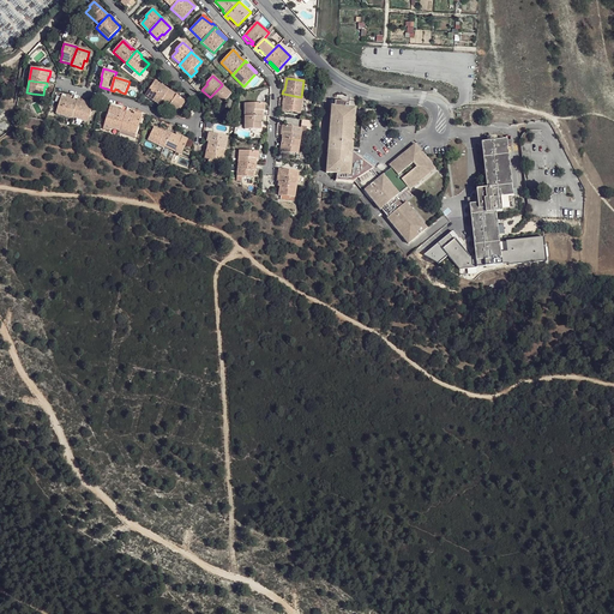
[(155,80),(145,96),(158,104),(161,101),(169,90),(164,86),(155,80)]
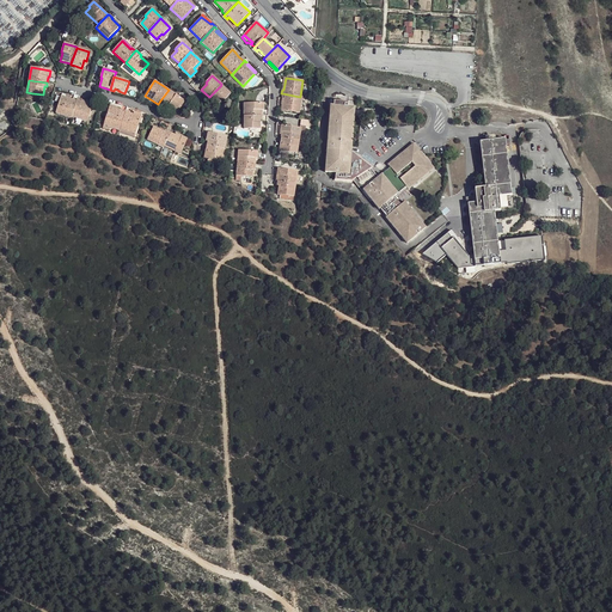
[(221,85),(209,97),(209,98),(218,105),(222,99),(225,98),(226,99),(231,93),(221,85)]
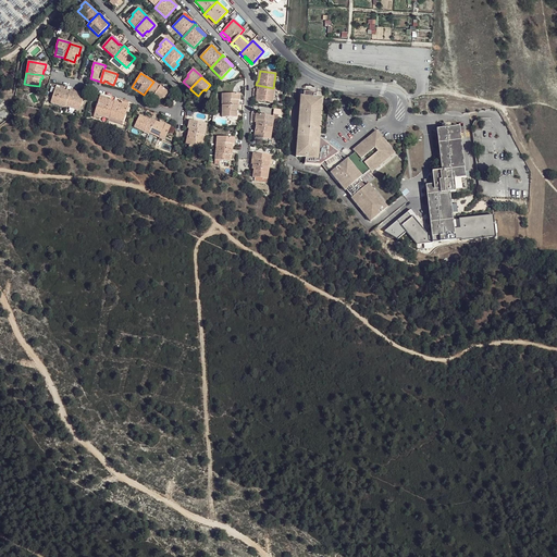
[(153,82),(146,91),(160,101),(162,98),(164,99),(169,93),(153,82)]
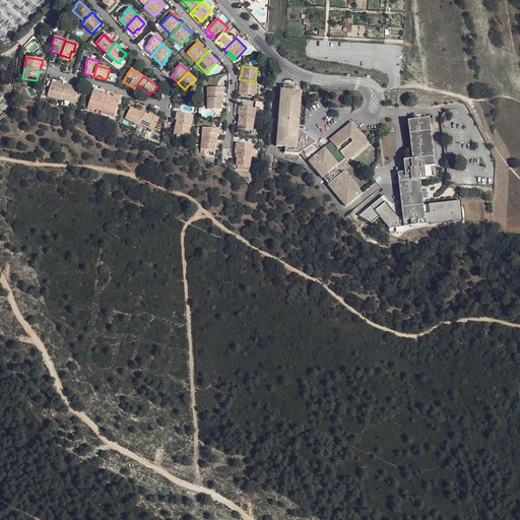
[(240,89),(240,93),(254,96),(256,82),(255,82),(240,79),(239,83),(241,84),(240,89)]
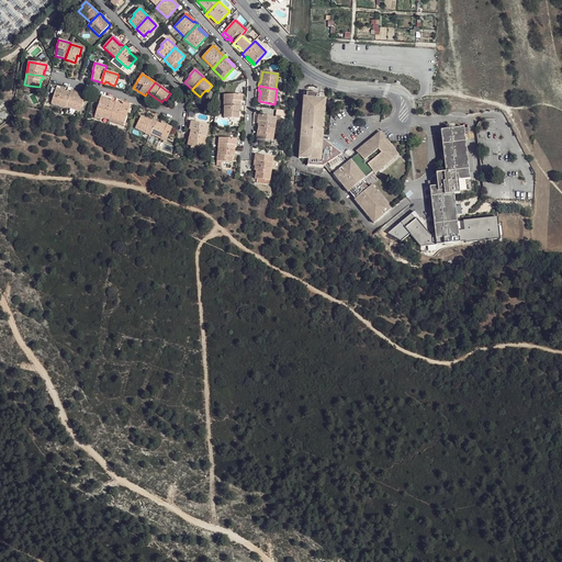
[(56,88),(51,103),(66,109),(66,108),(71,91),(67,90),(67,91),(65,91),(60,89),(56,88)]
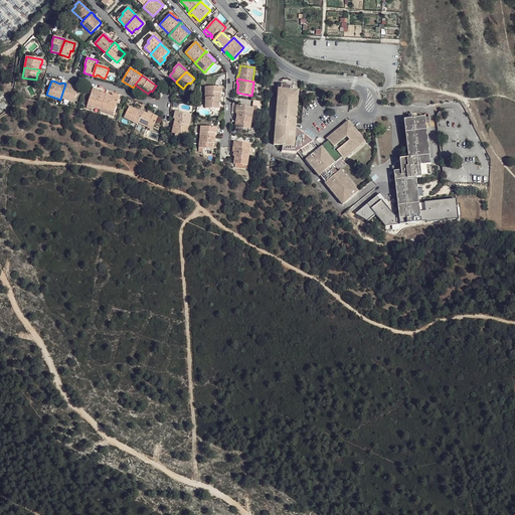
[(65,83),(60,99),(73,103),(78,89),(71,86),(68,86),(69,83),(65,82),(65,83)]
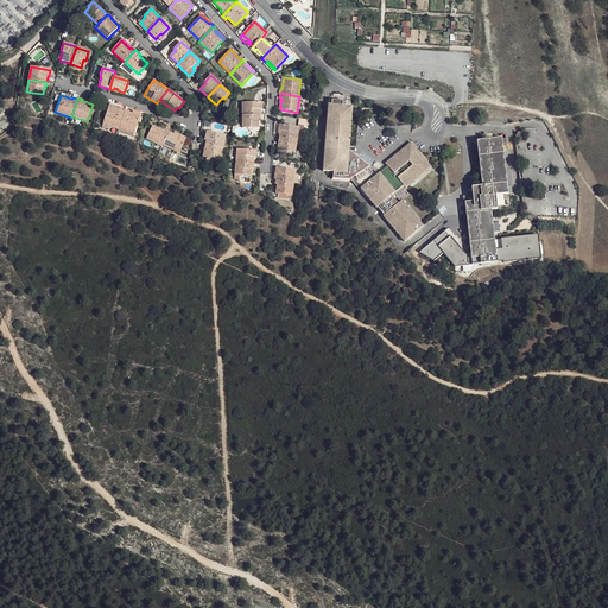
[(242,102),(242,115),(260,115),(260,109),(263,109),(263,102),(242,102)]
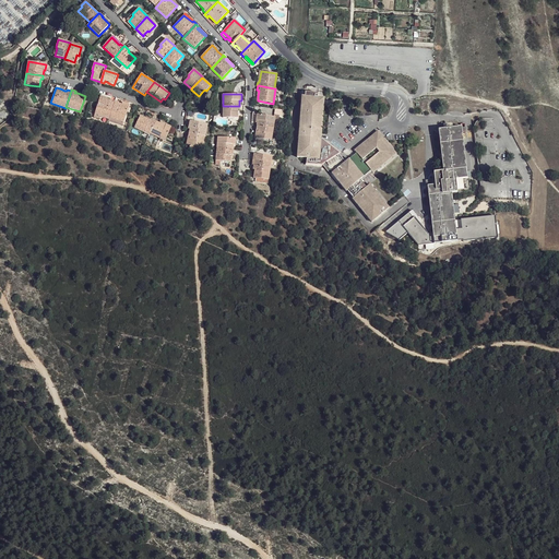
[(99,97),(94,118),(99,119),(100,116),(109,119),(109,118),(115,100),(110,99),(110,100),(107,99),(99,97)]
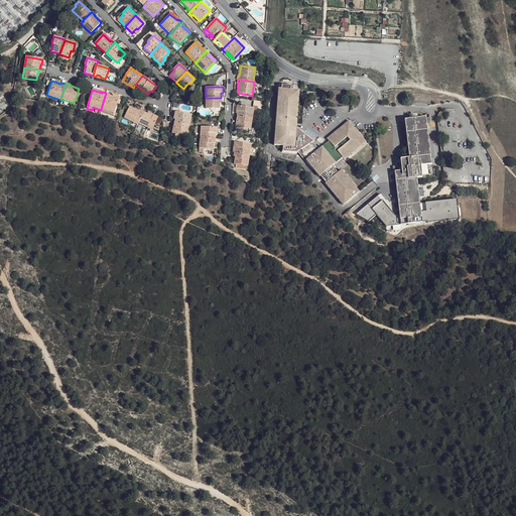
[(281,90),(278,90),(274,145),(283,146),(282,152),(296,153),(297,152),(299,151),(306,159),(305,160),(319,176),(320,175),(327,182),(325,183),(343,205),(350,200),(348,198),(350,196),(352,198),(359,191),(341,170),(338,173),(332,166),(342,157),(344,160),(366,142),(360,135),(357,137),(352,130),(354,129),(348,122),(327,139),(329,141),(316,151),(311,144),(314,142),(296,130),(299,92),(292,91),(281,90)]
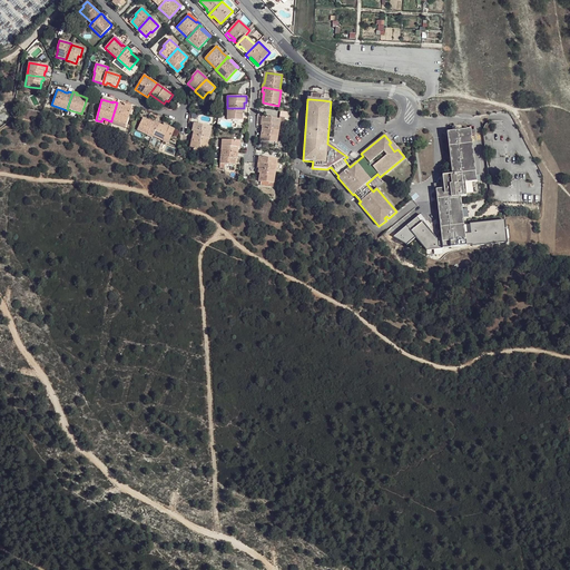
[(117,102),(111,120),(126,125),(131,109),(124,107),(124,106),(120,105),(121,104),(117,102)]
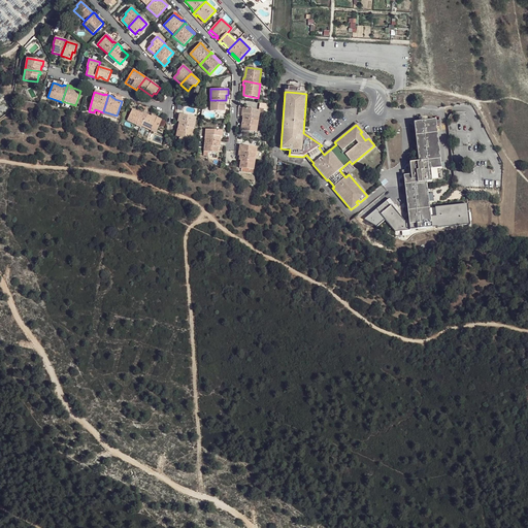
[(210,100),(210,111),(225,111),(225,105),(225,104),(226,104),(226,100),(210,100)]
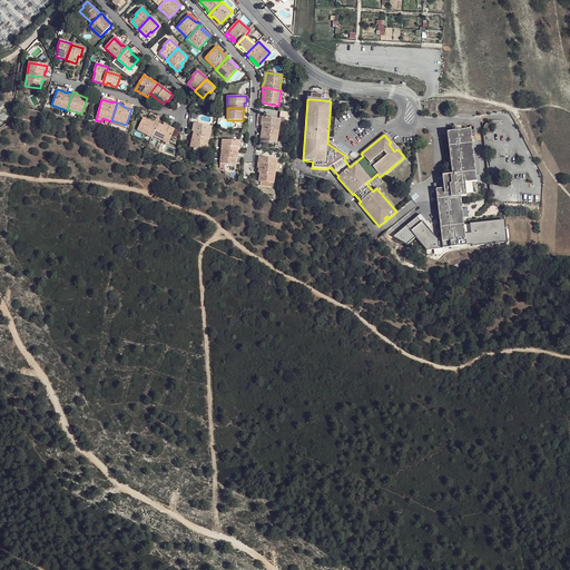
[(262,125),(262,128),(278,131),(281,121),(281,120),(279,119),(262,117),(261,123),(262,124),(262,125)]
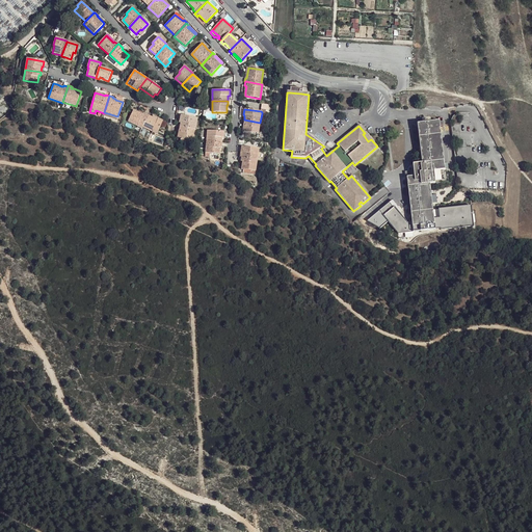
[(133,110),(128,122),(137,126),(139,124),(143,126),(149,115),(143,113),(143,114),(138,112),(133,110)]
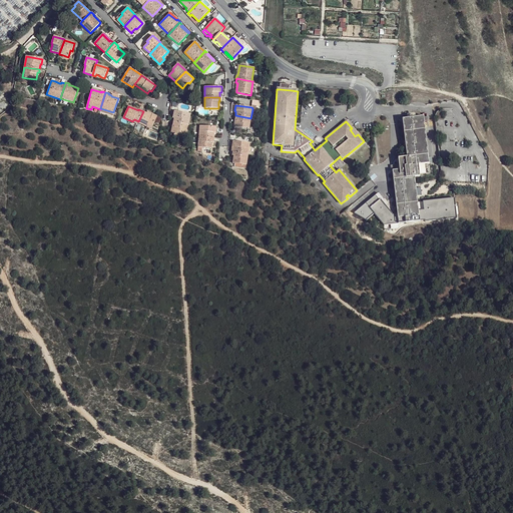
[(138,121),(137,122),(146,127),(148,124),(152,126),(157,116),(152,114),(151,115),(147,113),(143,111),(138,121)]
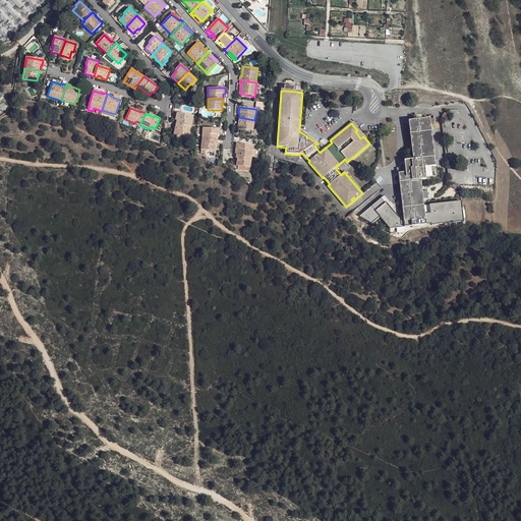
[(177,120),(176,123),(191,127),(193,116),(177,113),(176,118),(177,119),(177,120)]
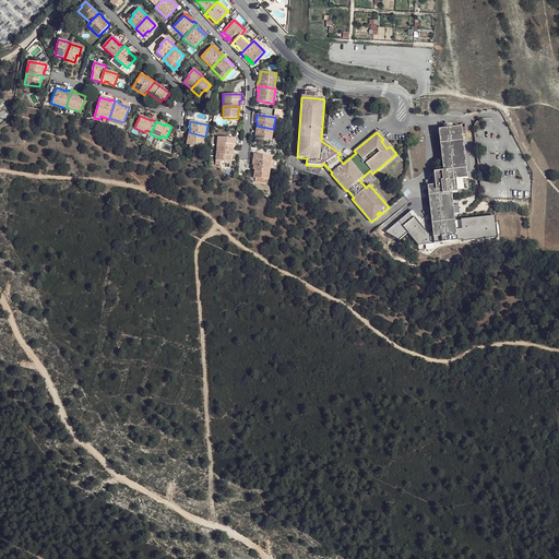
[(258,130),(257,139),(272,141),(273,129),(257,126),(256,130),(258,130)]
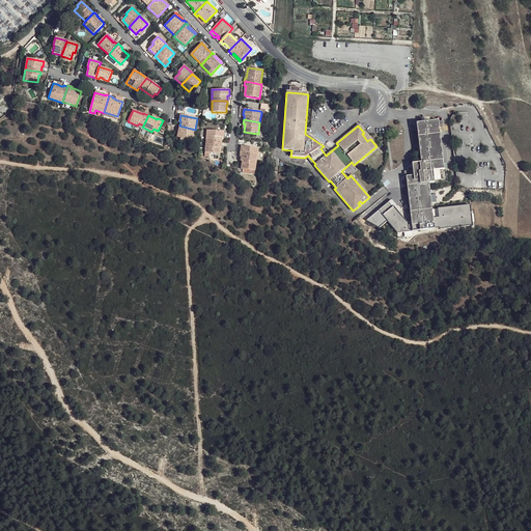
[(406,177),(411,221),(406,222),(406,221),(396,214),(391,210),(390,211),(385,206),(376,217),(382,221),(388,225),(411,243),(449,238),(446,205),(438,206),(439,218),(432,218),(428,184),(447,182),(446,169),(444,170),(438,121),(416,123),(421,163),(412,164),(413,170),(413,176),(406,177)]
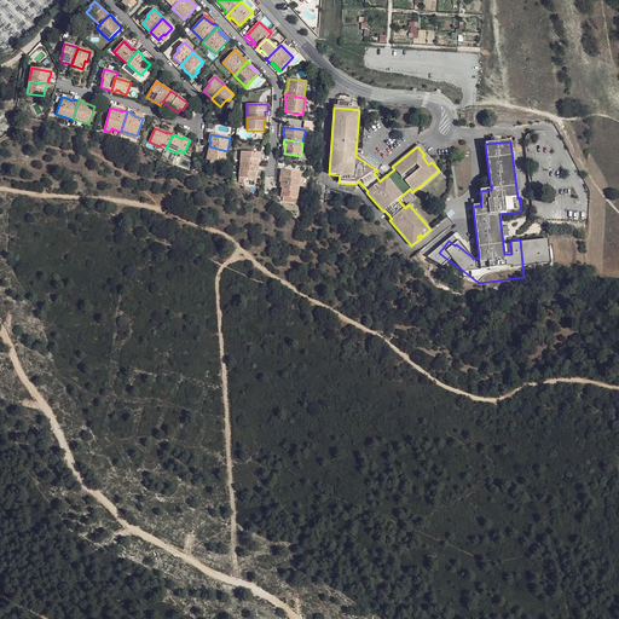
[(210,151),(208,161),(210,161),(221,163),(220,168),(224,168),(227,151),(209,146),(208,151),(210,151)]
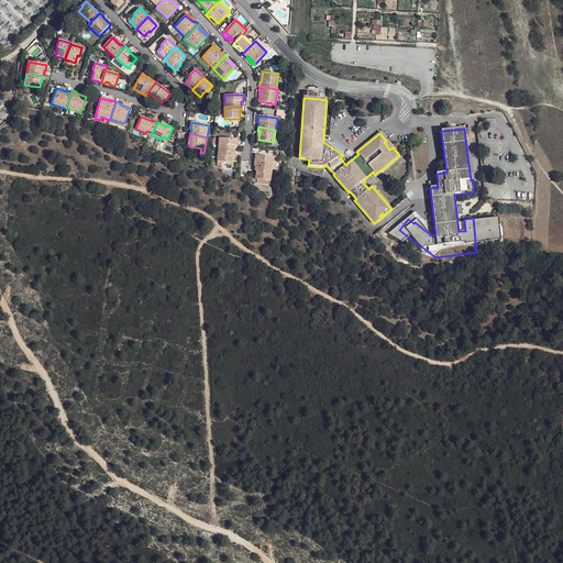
[(219,139),(218,150),(235,152),(235,147),(235,146),(236,146),(238,140),(219,139)]
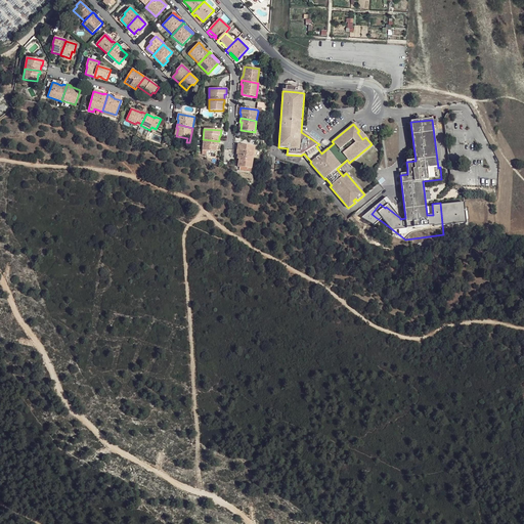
[(203,139),(202,150),(207,150),(216,151),(216,146),(217,144),(218,144),(219,141),(203,139)]
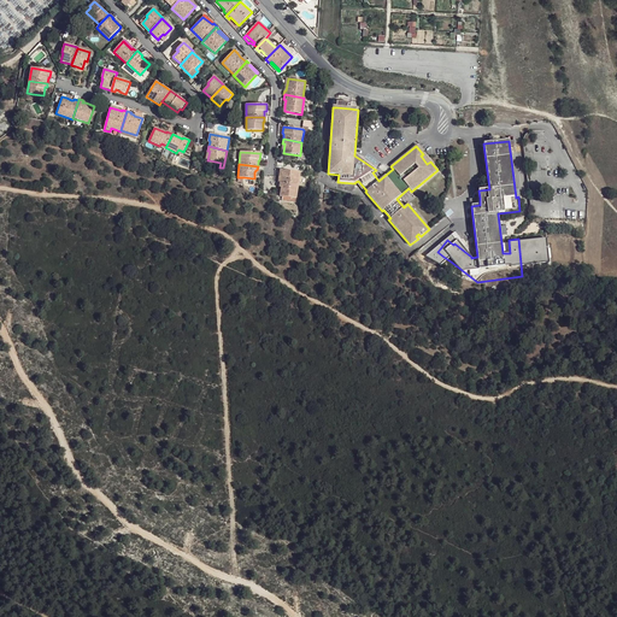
[(281,177),(280,183),(298,186),(300,174),(280,170),(280,177),(281,177)]
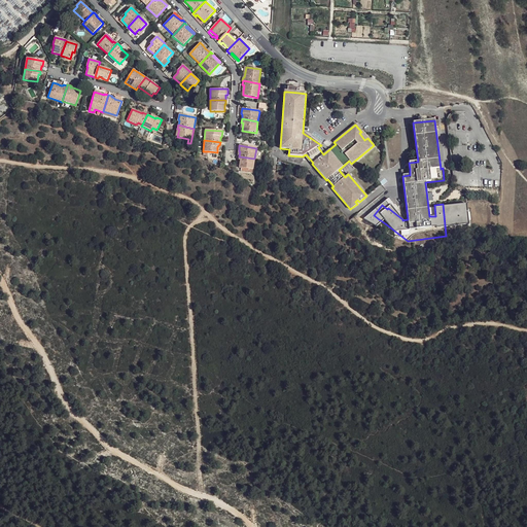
[(306,154),(304,155),(311,165),(312,164),(313,163),(306,154)]
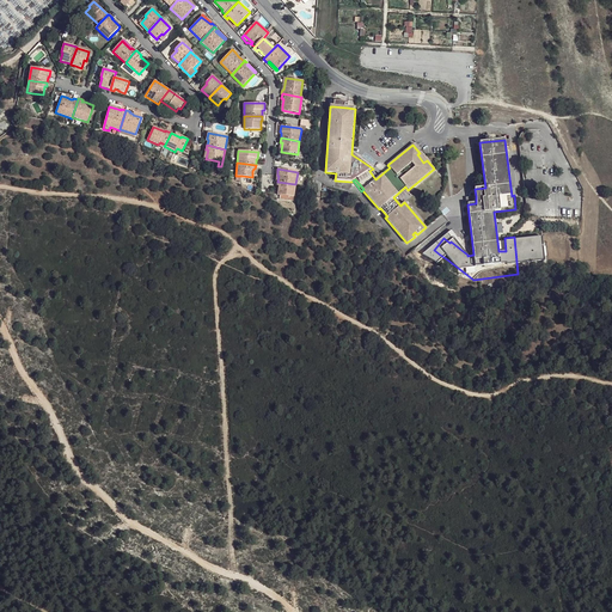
[(279,187),(277,195),(280,195),(294,197),(295,184),(277,182),(277,185),(279,187)]
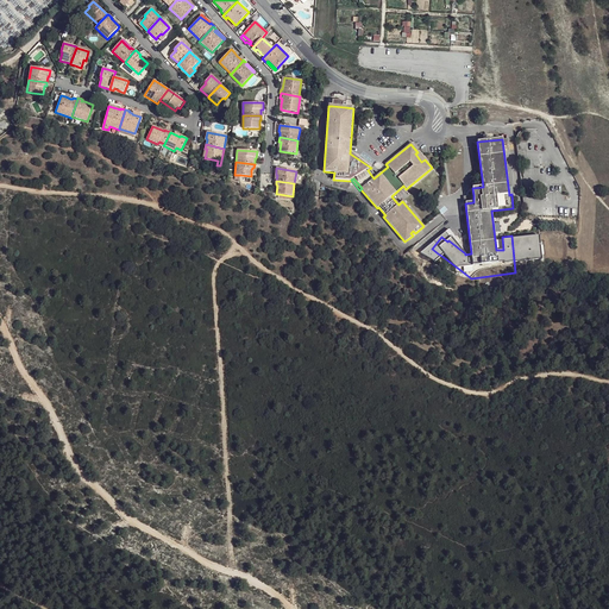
[(444,233),(441,237),(447,242),(449,240),(454,245),(456,243),(444,233)]
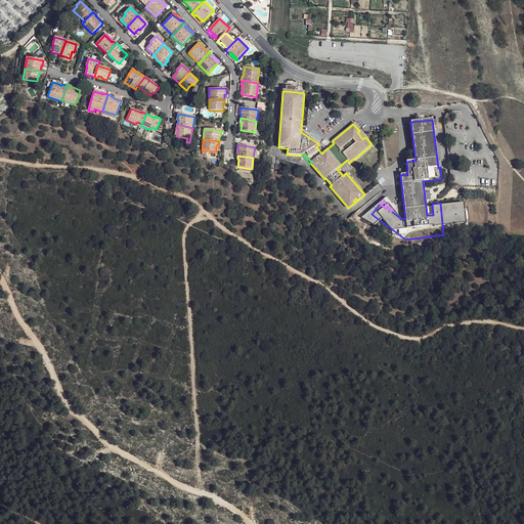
[(383,222),(377,218),(374,221),(380,226),(383,222)]
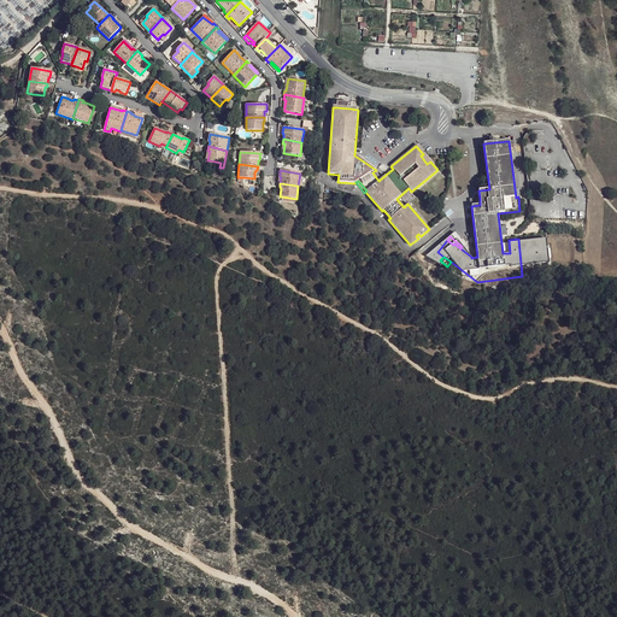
All buildings are outlined.
